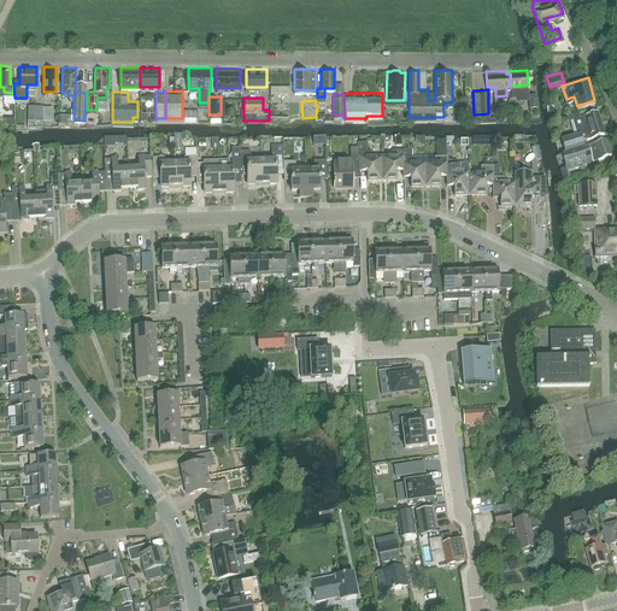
[(42,123),(42,117),(42,103),(28,101),(28,116),(28,123),(42,123)]
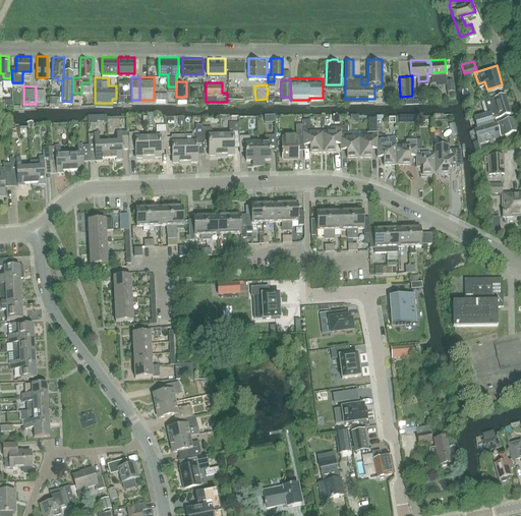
[(36,87),(36,99),(44,98),(44,87),(36,87)]
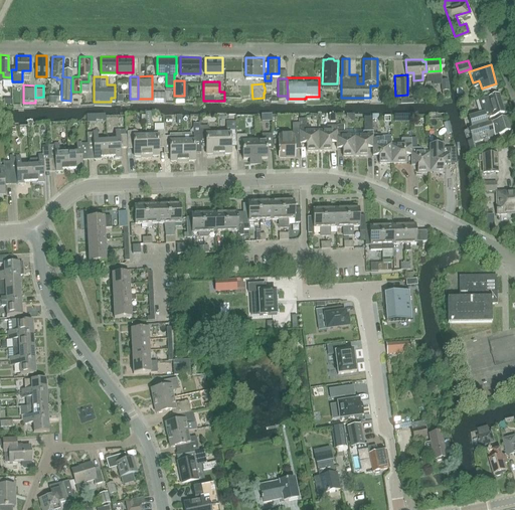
[(478,96),(482,109),(468,113),(471,123),(487,118),(486,113),(489,112),(489,113),(504,109),(498,90),(478,96)]
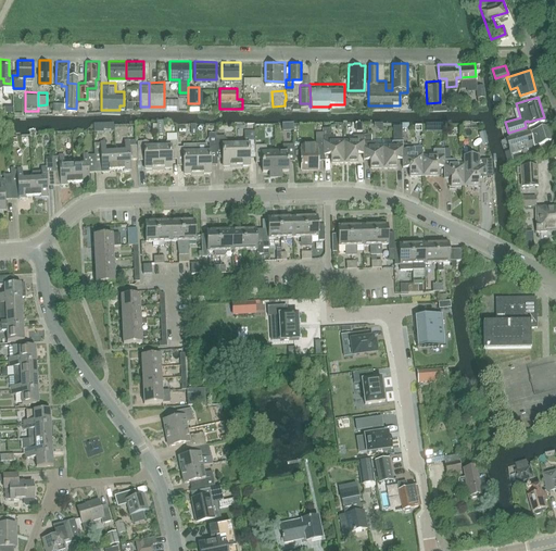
[(545,122),(506,135),(509,150),(526,145),(529,140),(528,137),(532,136),(534,141),(551,136),(545,122)]
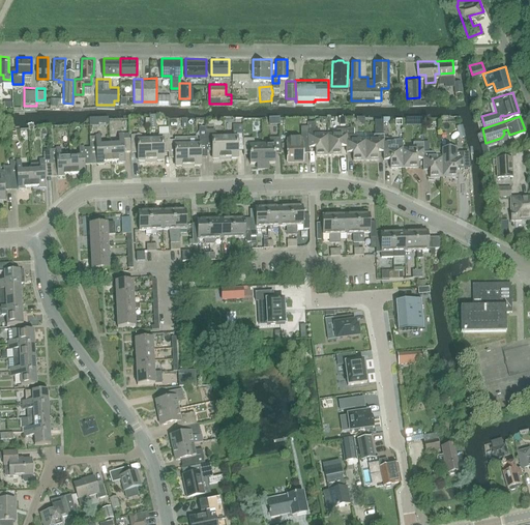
[(308,126),(308,132),(308,143),(315,143),(316,151),(328,151),(327,130),(318,130),(318,126),(316,126),(316,118),(308,118),(308,126)]
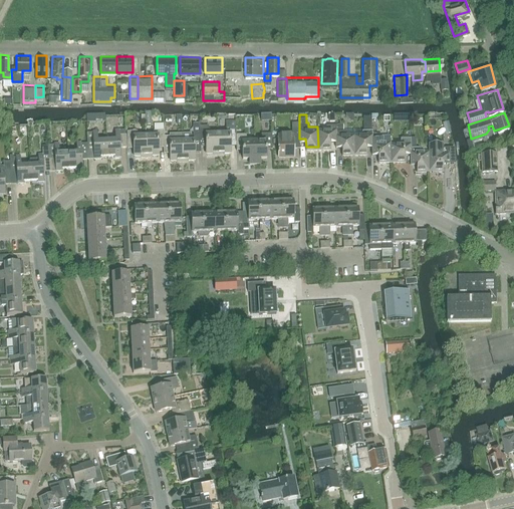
[(218,130),(218,150),(230,150),(230,142),(236,142),(236,131),(235,116),(231,116),(231,119),(226,119),(226,130),(218,130)]
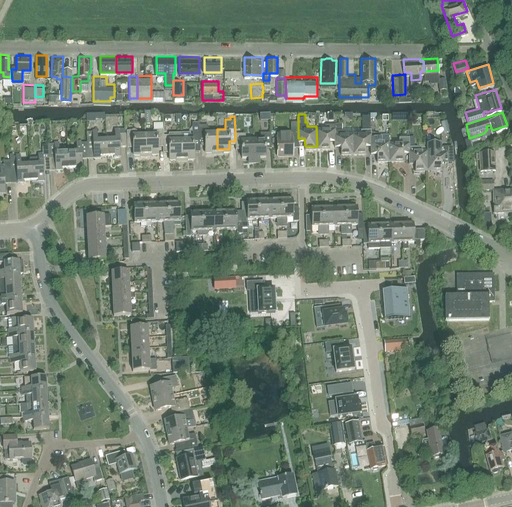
[(157,143),(163,143),(163,132),(162,120),(153,120),(153,131),(145,131),(145,151),(157,151),(157,143)]
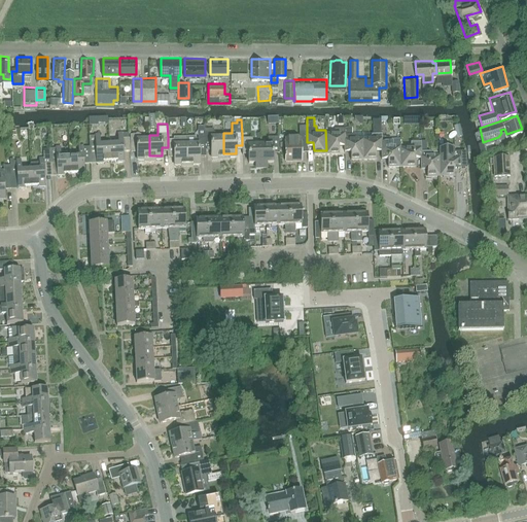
[(345,131),(344,125),(335,126),(335,130),(325,130),(326,150),(339,150),(339,142),(344,142),(344,132),(345,131)]
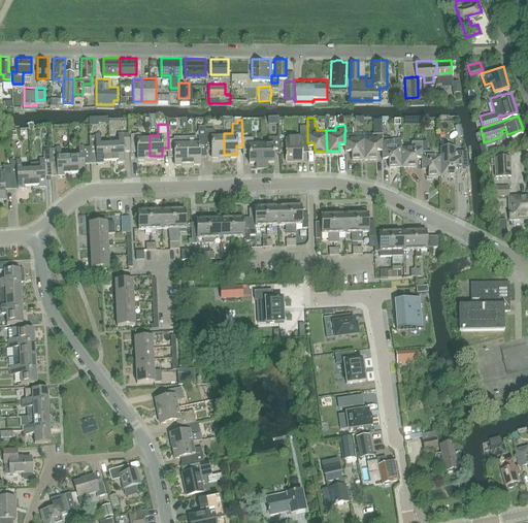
[(205,153),(205,146),(204,129),(204,126),(199,126),(199,133),(187,133),(187,161),(199,161),(199,153),(205,153)]
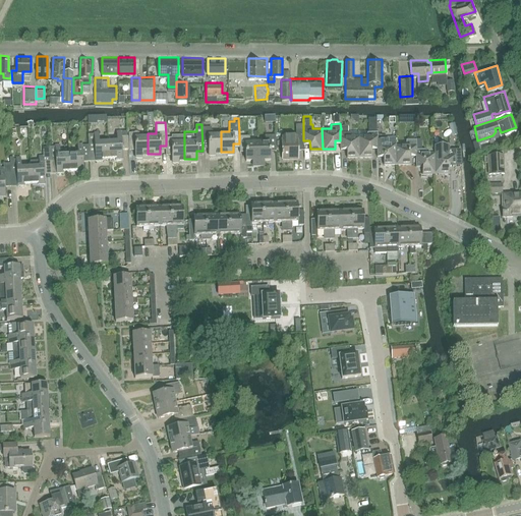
[(108,137),(109,155),(115,155),(115,157),(122,156),(121,132),(127,132),(127,127),(121,127),(116,127),(116,137),(108,137)]
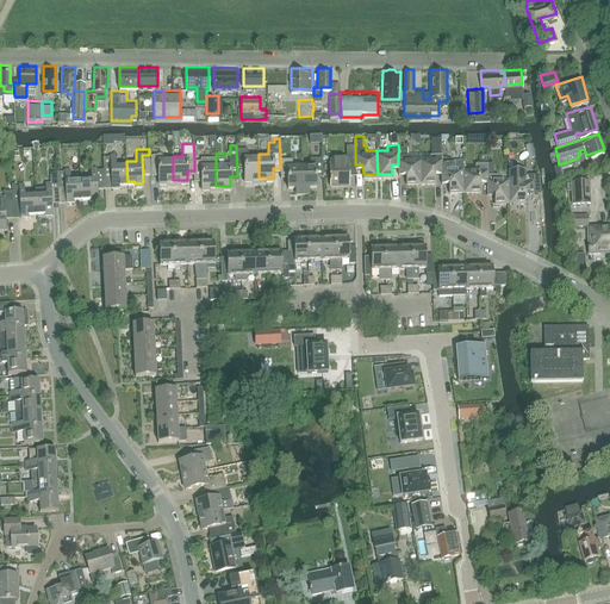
[(236,149),(237,169),(244,168),(244,178),(259,178),(259,154),(248,154),(248,149),(242,149),(236,149)]
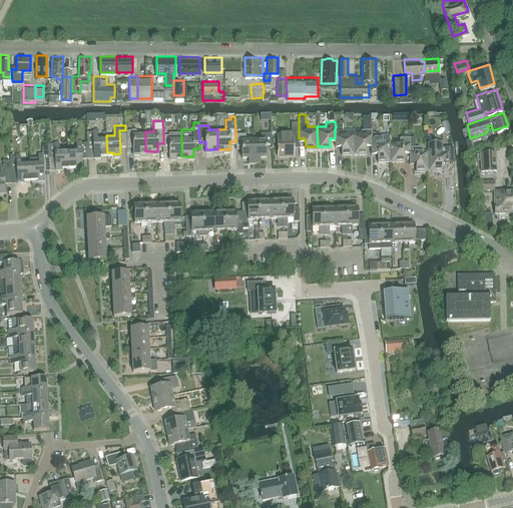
[(86,128),(86,138),(86,141),(92,140),(93,155),(101,154),(100,153),(107,152),(106,135),(97,136),(96,126),(92,126),(92,128),(86,128)]
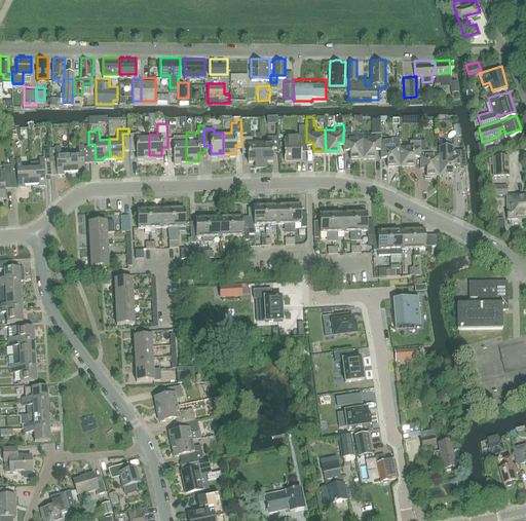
[(375,147),(380,147),(381,147),(381,139),(380,129),(371,131),(362,131),(363,155),(375,155),(375,147)]
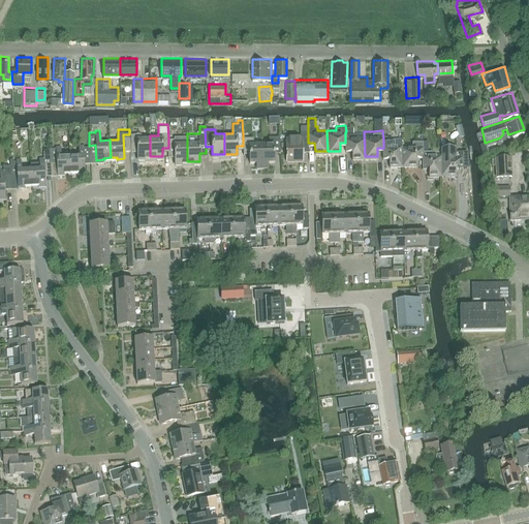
[(137,157),(150,156),(150,135),(141,135),(141,131),(130,131),(131,149),(137,149),(137,157)]
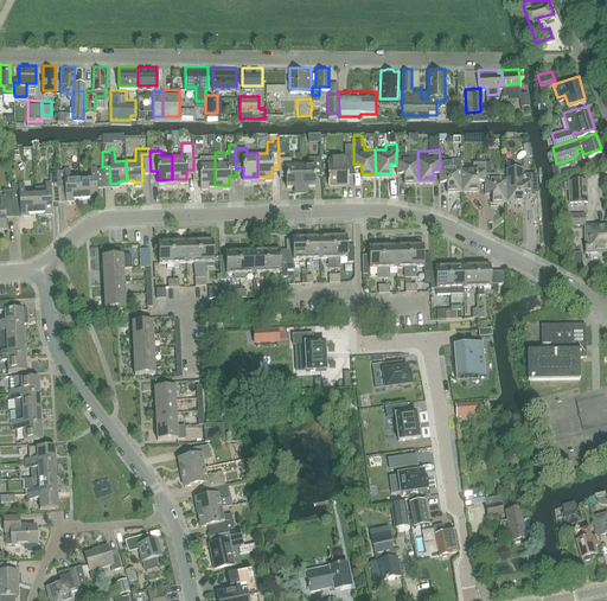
[(353,164),(353,151),(338,152),(338,154),(328,154),(328,159),(328,181),(346,180),(346,171),(353,171),(353,164)]
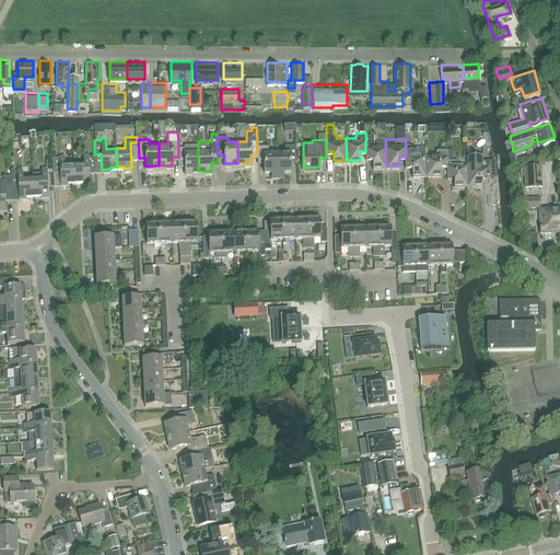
[(385,139),(372,139),(366,139),(365,140),(365,151),(365,157),(373,157),(373,165),(386,165),(385,139)]
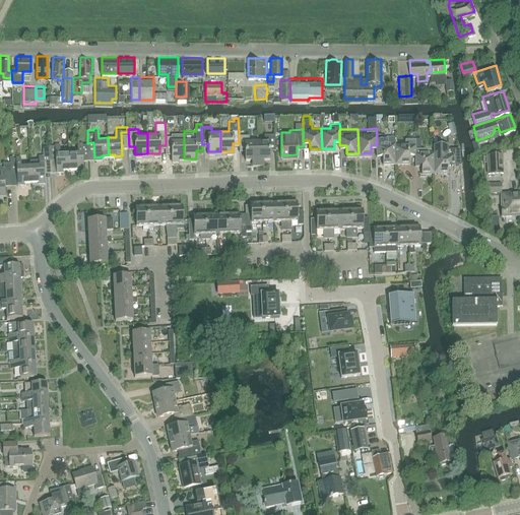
[(166,145),(166,151),(172,150),(172,158),(184,158),(184,131),(172,131),(172,134),(166,134),(166,145)]
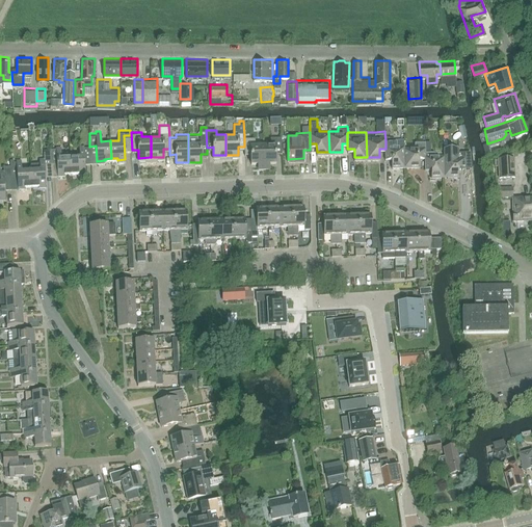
[(263,142),(263,165),(269,165),(268,160),(275,159),(275,151),(282,151),(281,134),(270,134),(270,142),(263,142)]
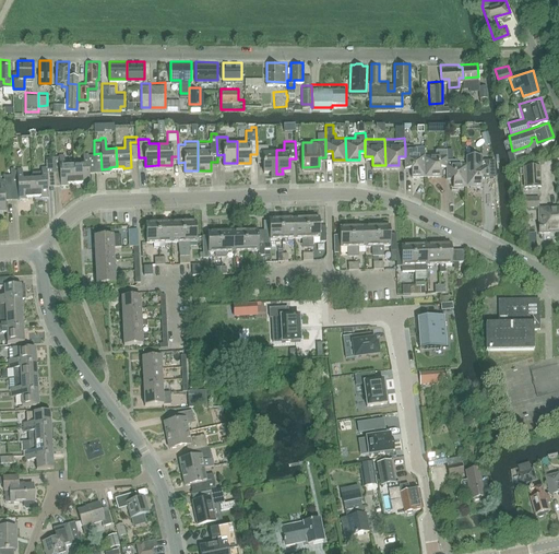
[(271,174),(276,174),(276,150),(268,150),(268,142),(257,142),(257,154),(257,160),(263,160),(263,168),(271,168),(271,174)]
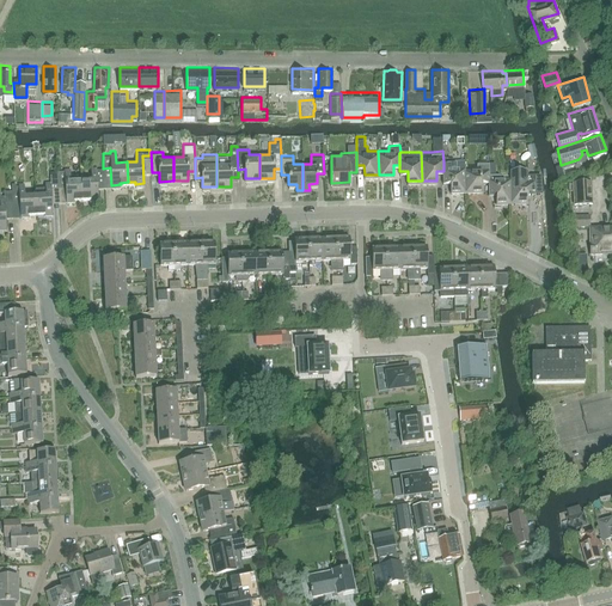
[(444,171),(442,171),(442,181),(451,179),(451,189),(465,189),(465,167),(464,158),(453,158),(454,160),(444,161),(444,171)]
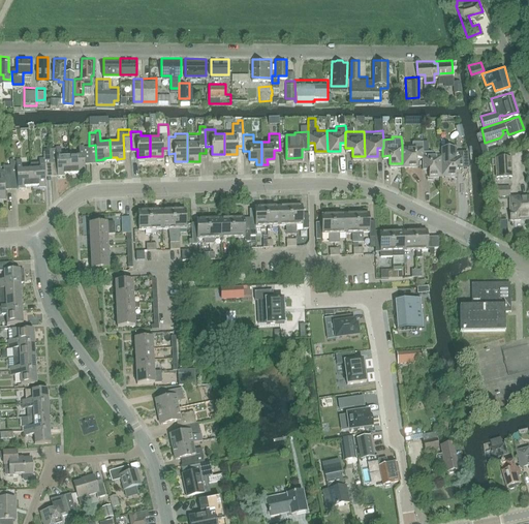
[(455,137),(440,139),(441,152),(441,173),(456,173),(456,164),(462,164),(468,164),(468,148),(462,148),(456,148),(455,137)]
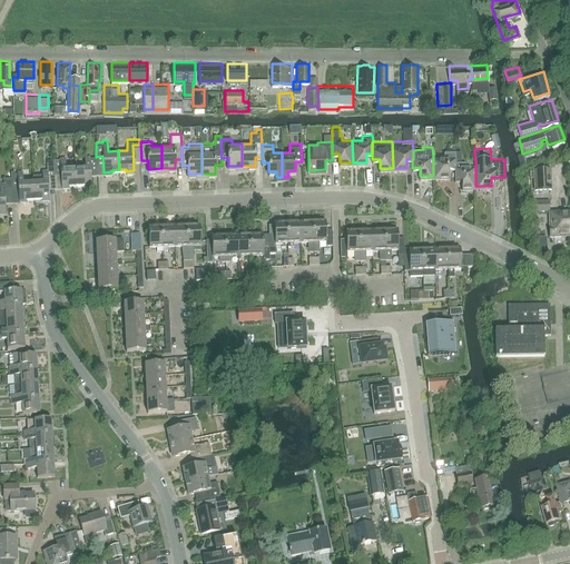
[(449,167),(454,167),(455,167),(455,160),(454,149),(444,149),(444,156),(433,156),(433,176),(449,176),(449,167)]
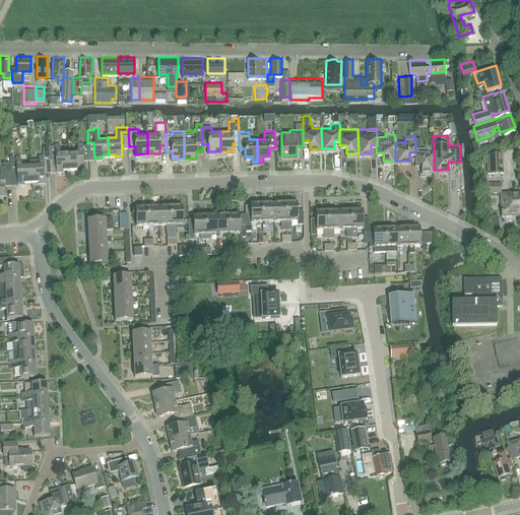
[(68,149),(69,167),(76,167),(76,169),(83,168),(82,154),(88,154),(87,143),(87,140),(81,141),(81,139),(77,139),(77,149),(68,149)]
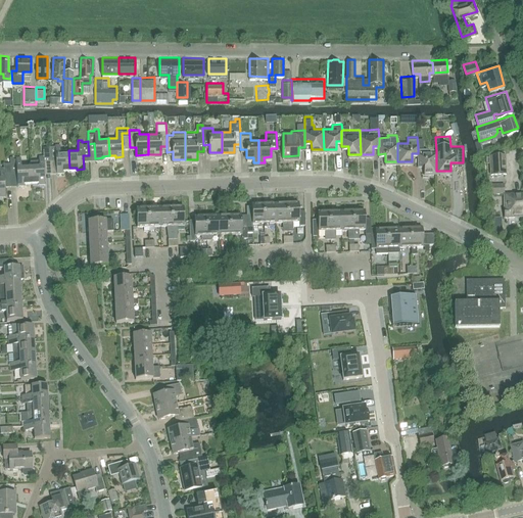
[(49,146),(49,157),(55,157),(56,171),(63,170),(63,169),(69,168),(68,150),(60,151),(59,141),(54,141),(54,143),(49,143),(49,146)]
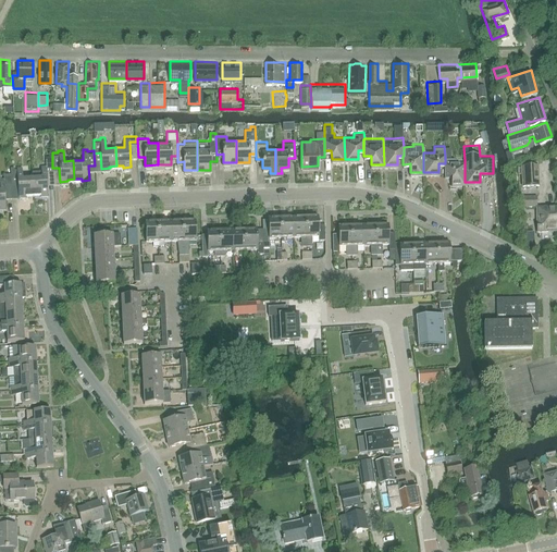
[(32,173),(33,193),(39,192),(39,194),(48,193),(47,171),(53,171),(52,168),(52,156),(46,157),(46,162),(40,162),(41,173),(32,173)]
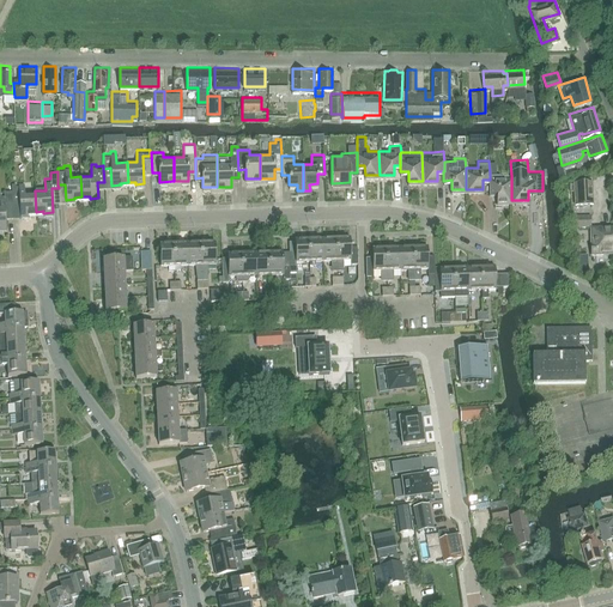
[(490,180),(489,180),(489,192),(497,192),(497,200),(511,200),(511,176),(501,176),(501,171),(490,173),(490,180)]
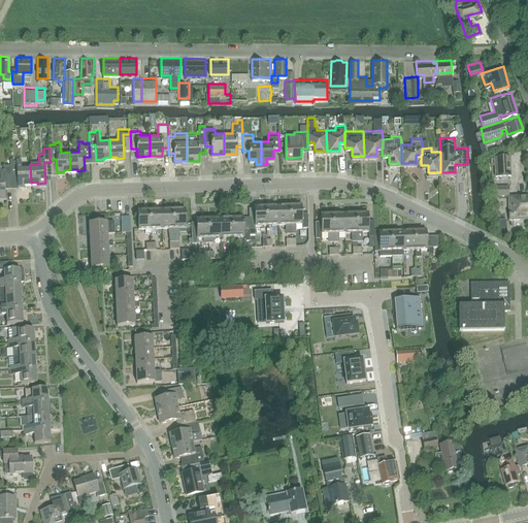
[(494,154),(495,172),(510,172),(509,153),(494,154)]
